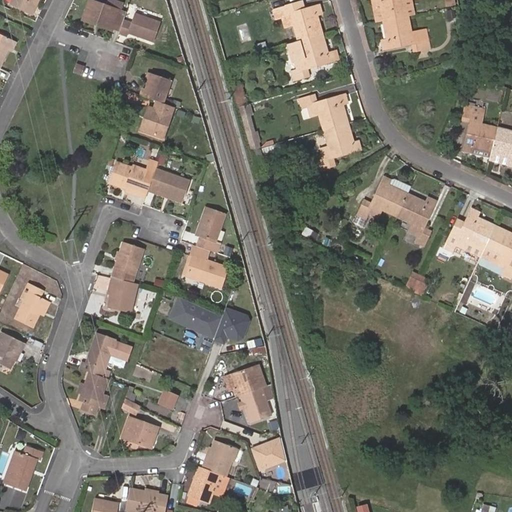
[(9,0),(29,9),(33,0),(32,0),(9,0)]
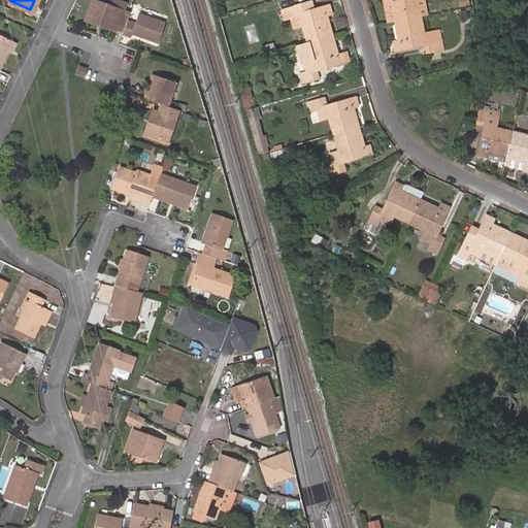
[(121,30),(125,21),(127,13),(124,12),(109,6),(91,0),(90,0),(83,20),(92,23),(94,20),(113,28),(121,30)]
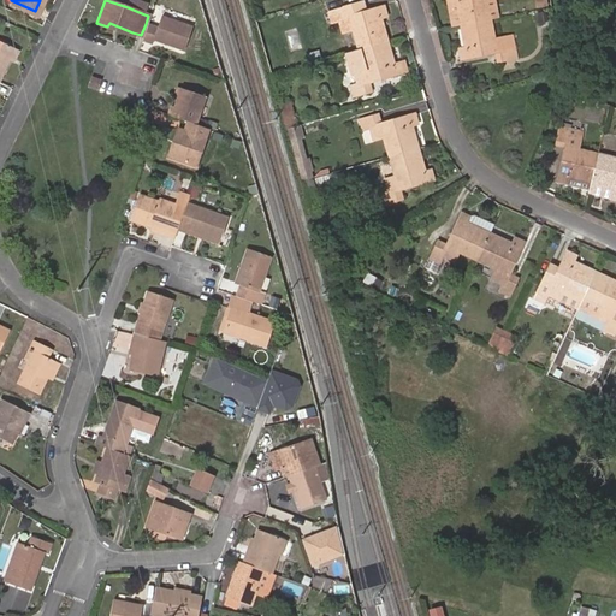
[(144,15),(148,4),(135,0),(130,0),(128,7),(144,15)]
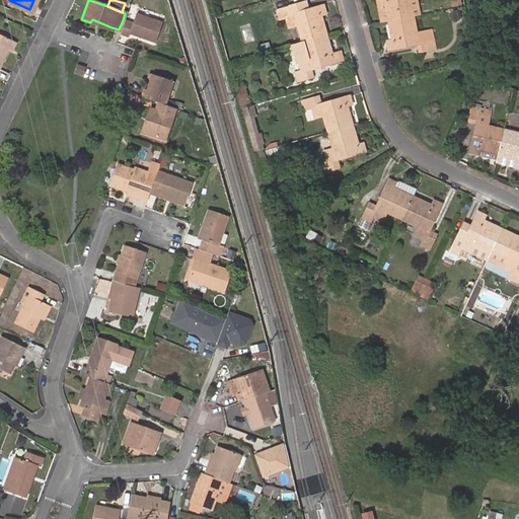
[(375,0),(380,22),(387,20),(383,1),(379,2),(378,0),(375,0)]
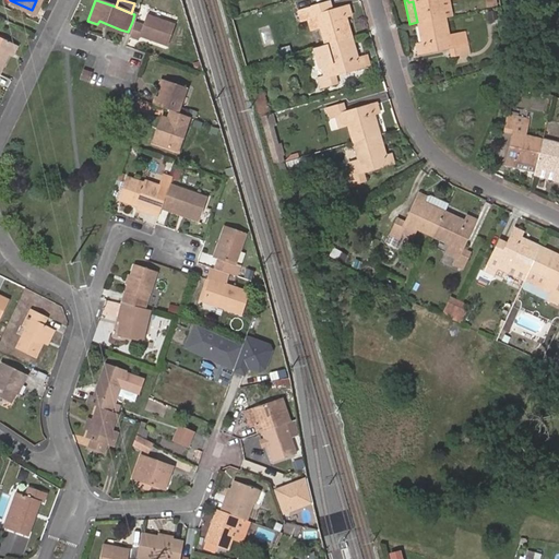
[(413,1),(417,22),(445,16),(442,1),(445,0),(407,0),(408,2),(413,1)]
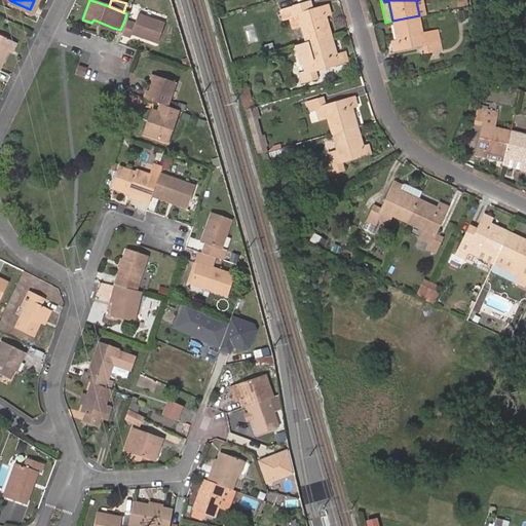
[(419,15),(426,14),(423,0),(419,0),(416,1),(419,15)]
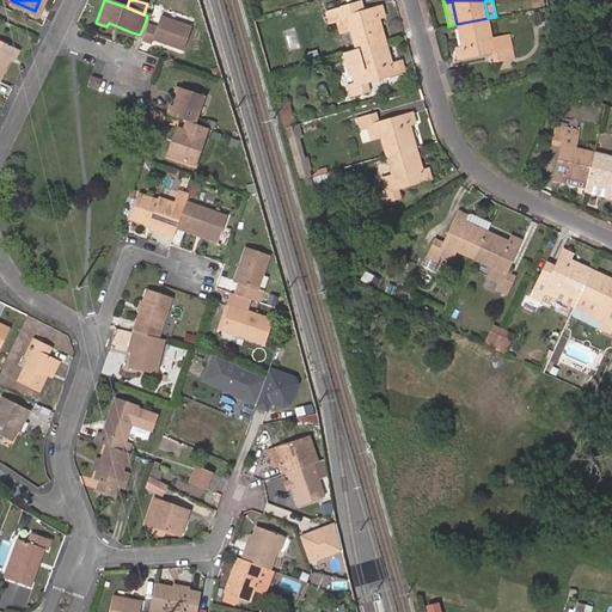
[(355,49),(385,41),(378,18),(385,16),(381,6),(348,16),(346,6),(328,12),(330,22),(336,19),(341,32),(349,30),(355,49)]
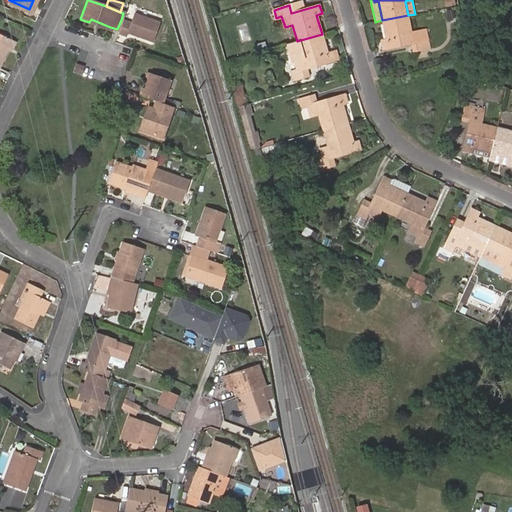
[(117,29),(116,33),(124,36),(125,33),(151,43),(158,24),(133,14),(130,23),(121,20),(117,29)]
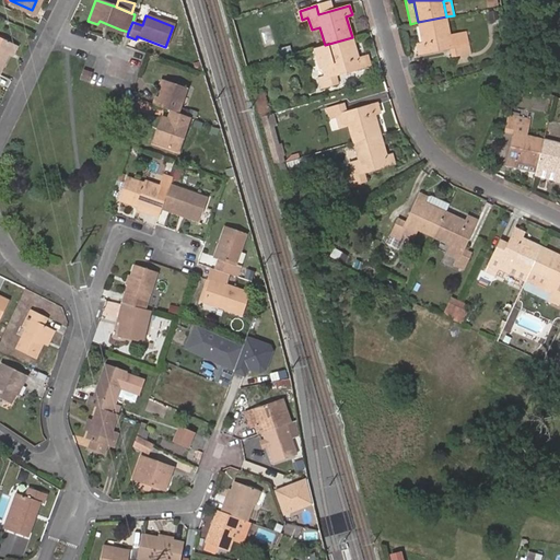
[(446,16),(418,22),(422,42),(417,43),(419,53),(451,47),(452,56),(470,53),(466,31),(451,34),(446,16)]
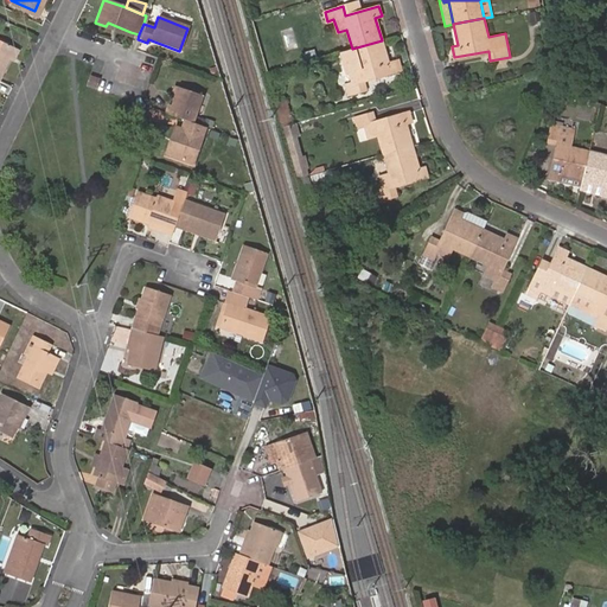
[(129,36),(131,32),(108,23),(106,26),(129,36)]
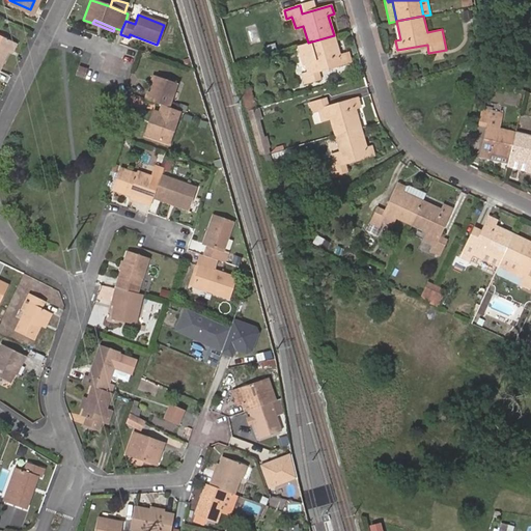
[(0,63),(11,40),(0,35),(0,63)]
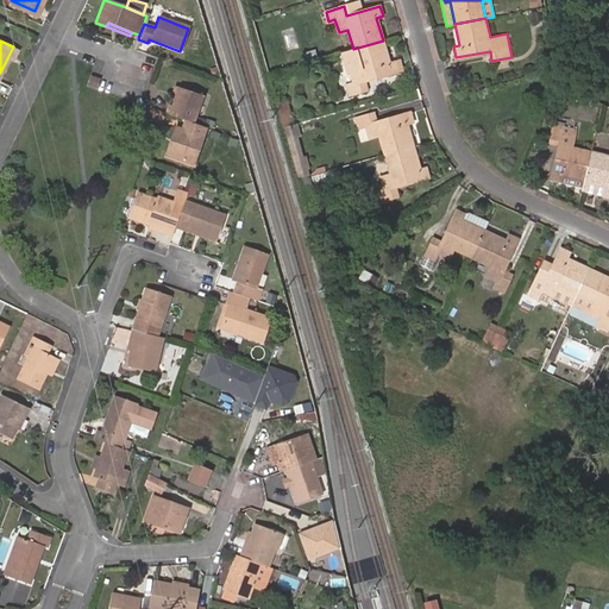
[(353,49),(341,52),(344,62),(346,61),(352,82),(346,85),(349,94),(366,89),(365,80),(397,70),(395,61),(389,62),(383,41),(353,49)]
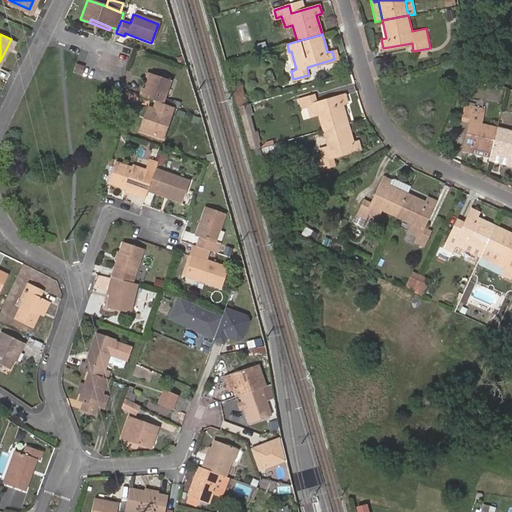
[(83,67),(75,64),(72,72),(80,75),(83,67)]
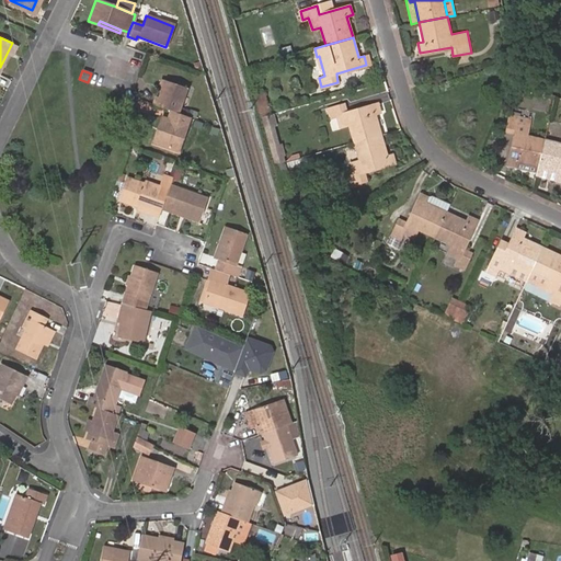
[(159,102),(156,110),(171,116),(180,119),(190,93),(169,84),(164,96),(161,103),(159,102)]
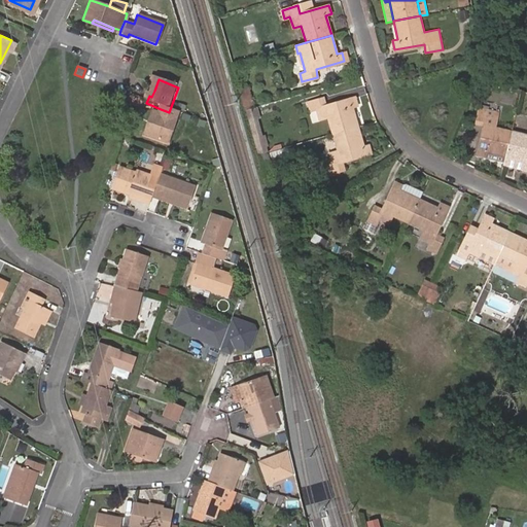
[(239,98),(244,108),(253,104),(248,93),(239,98)]
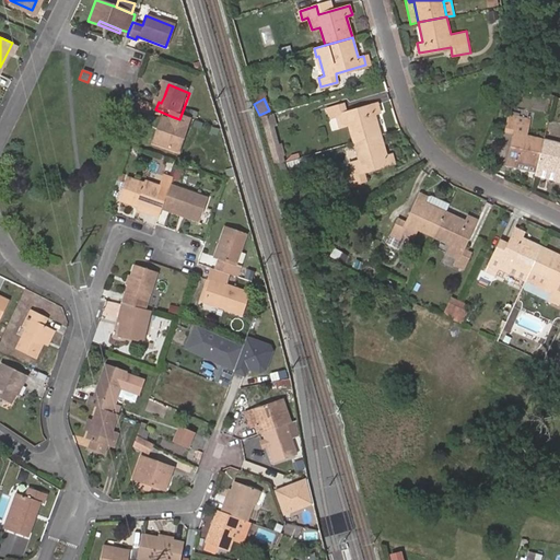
[(348,125),(353,142),(380,135),(374,114),(380,112),(377,103),(347,112),(343,103),(328,108),(330,118),(336,116),(339,127),(348,125)]
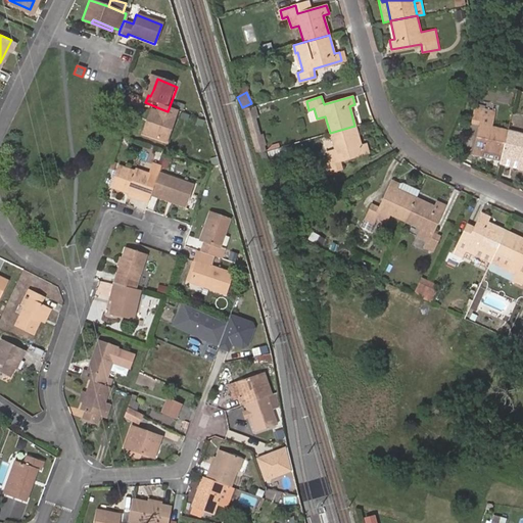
[(255,115),(252,105),(243,108),(245,119),(255,115)]
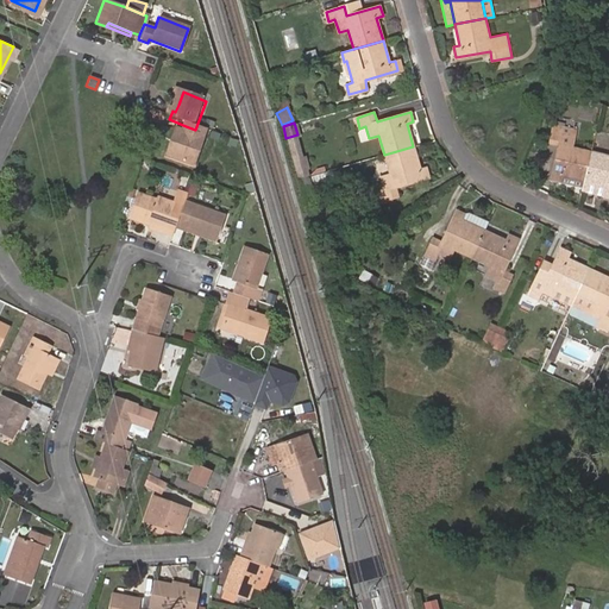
[(586,182),(592,151),(573,146),(577,130),(553,125),(550,143),(558,145),(551,180),(563,182),(564,177),(586,182)]
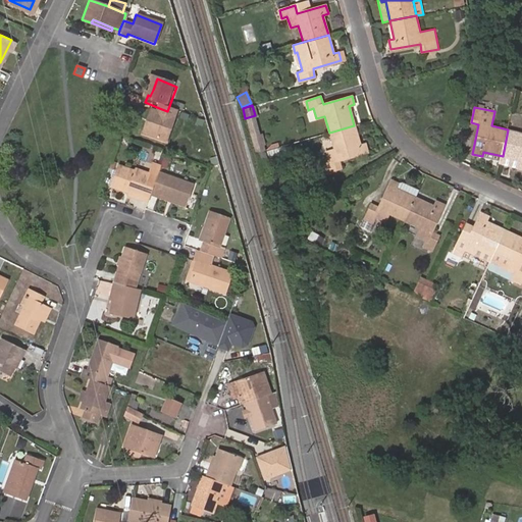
[(165,147),(177,116),(167,111),(159,108),(156,116),(147,140),(165,147)]
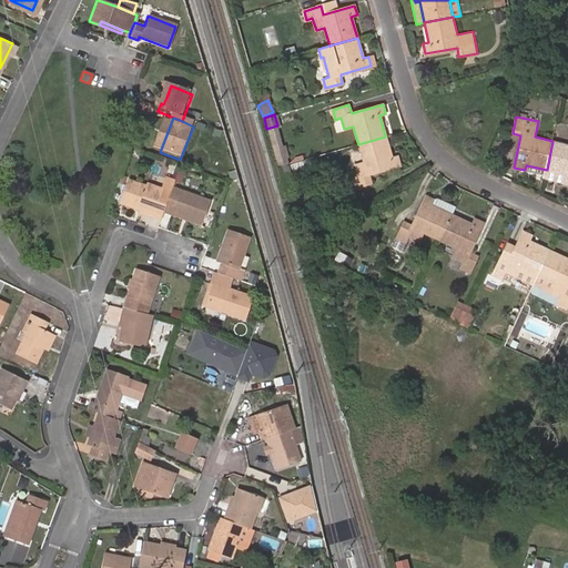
[(160,152),(170,127),(164,124),(154,150),(160,152)]
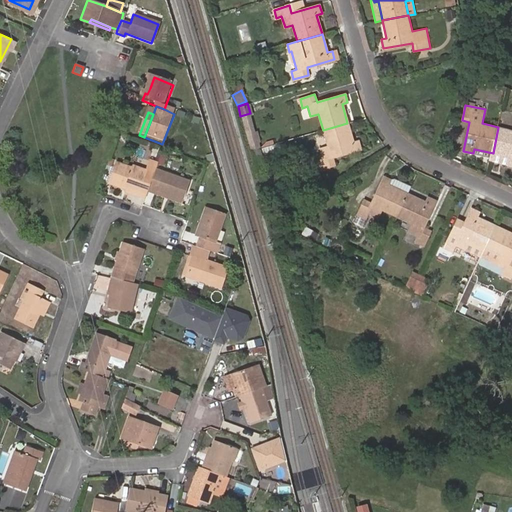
[(260,149),(250,113),(240,116),(250,152),(260,149)]
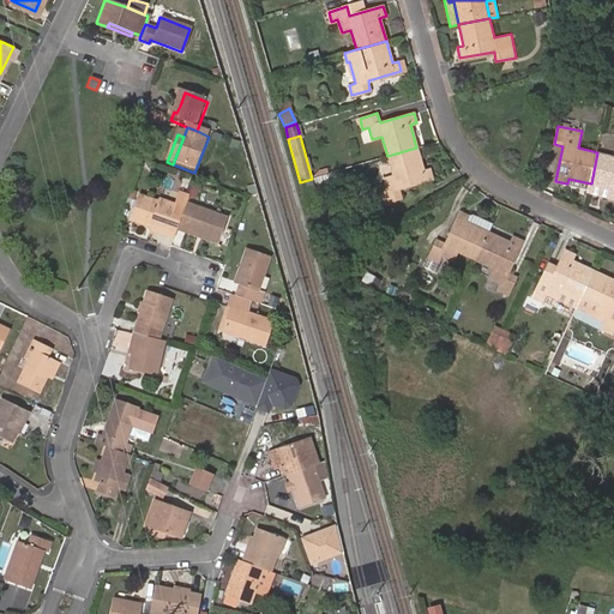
[(416,148),(387,156),(392,175),(384,178),(387,190),(380,192),(383,202),(402,197),(399,188),(432,179),(429,168),(423,169),(416,148)]
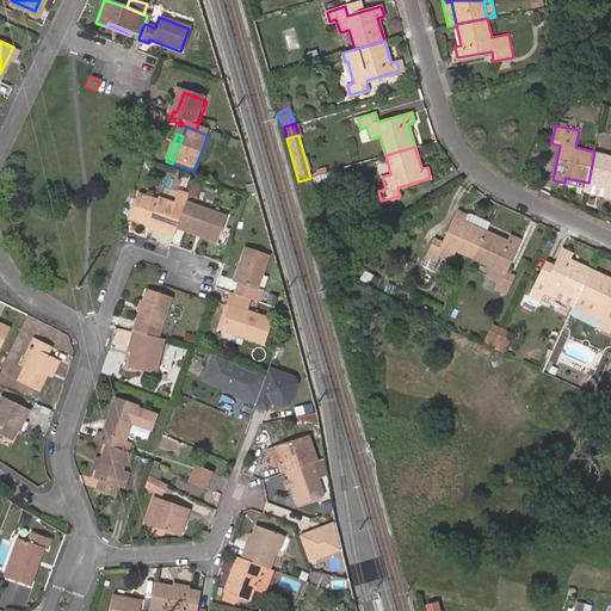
[(610,154),(594,152),(588,183),(609,187),(608,192),(610,192),(610,154)]
